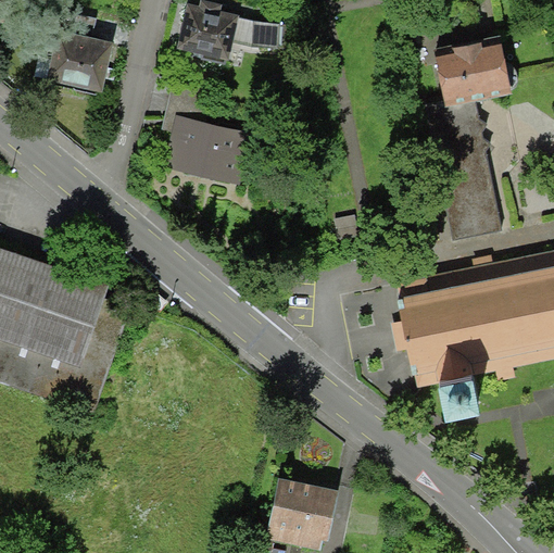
[(229,15),(217,13),(219,7),(200,1),(199,8),(188,5),(179,45),(204,51),(202,60),(225,65),(237,17),(229,15)]
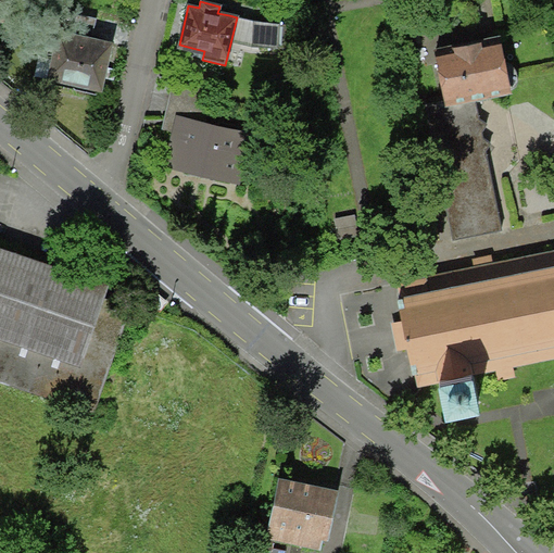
[(93,36),(97,19),(71,13),(67,30),(58,28),(47,79),(52,82),(51,86),(96,96),(97,91),(101,91),(113,40),(93,36)]
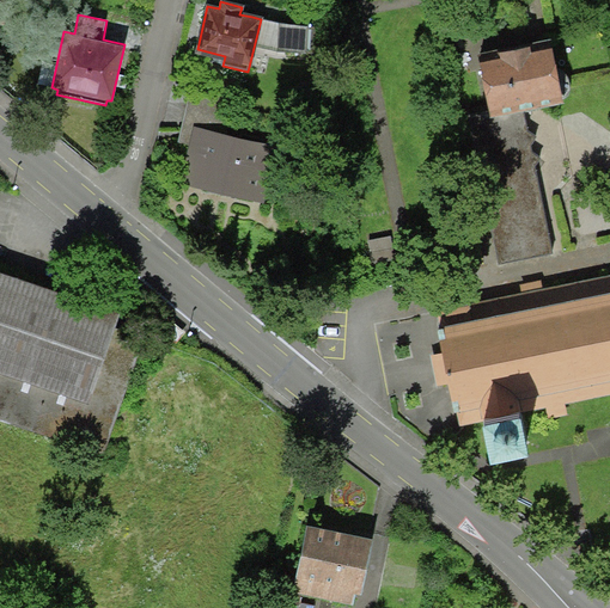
[(490,117),(524,110),(567,103),(556,42),(479,56),(489,111),(490,117)]
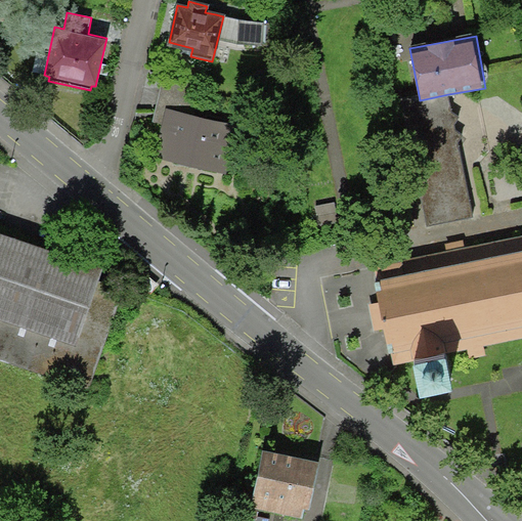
[(165,74),(159,96),(203,106),(208,84),(165,74)]
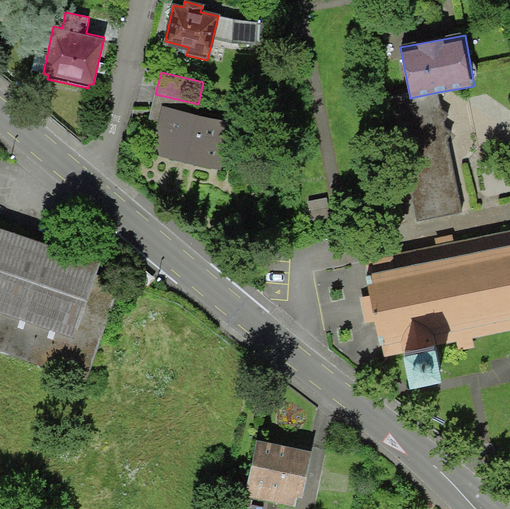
[(438,92),(410,98),(409,93),(391,96),(415,223),(461,214),(447,142),(452,134),(445,129),(443,122),(448,115),(441,111),(438,92)]
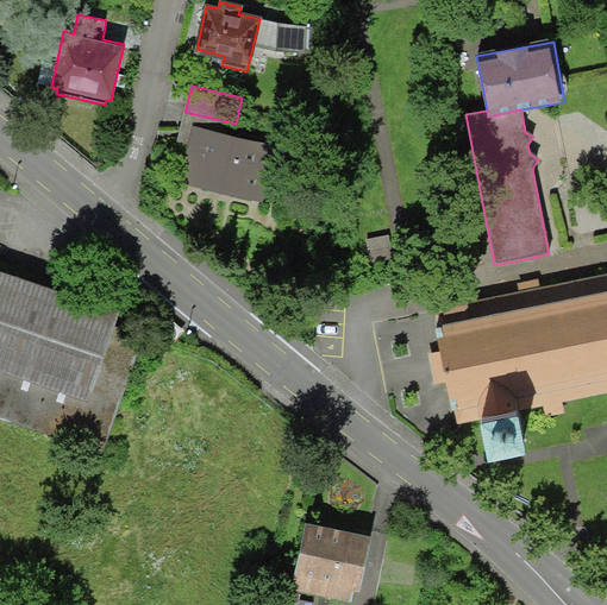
[(236,124),(185,112),(177,143),(194,147),(185,184),(260,202),(273,146),(233,137),(236,124)]
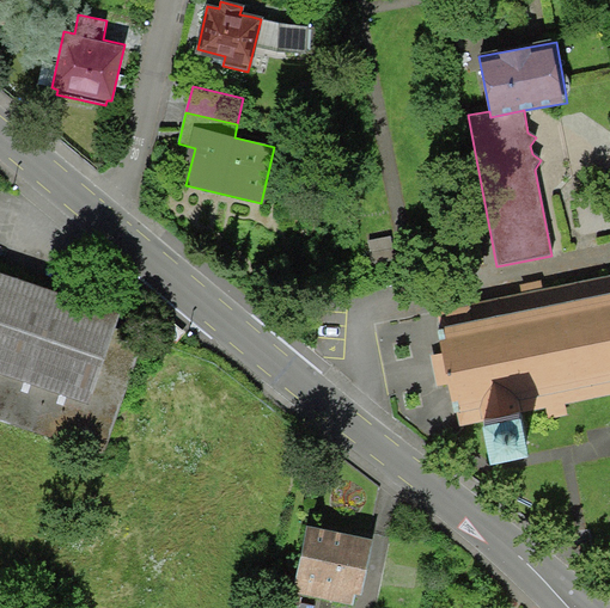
[(120,312),(0,271),(0,374),(89,404),(120,312)]
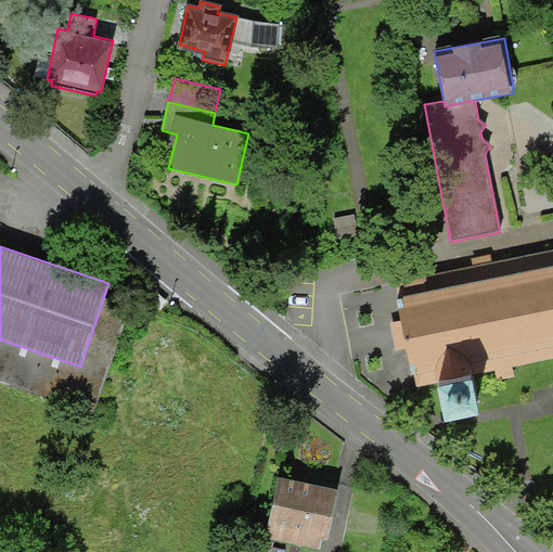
[(552,253),(391,283),(401,335),(411,386),(437,382),(442,413),(480,406),(474,374),(552,359),(552,253)]
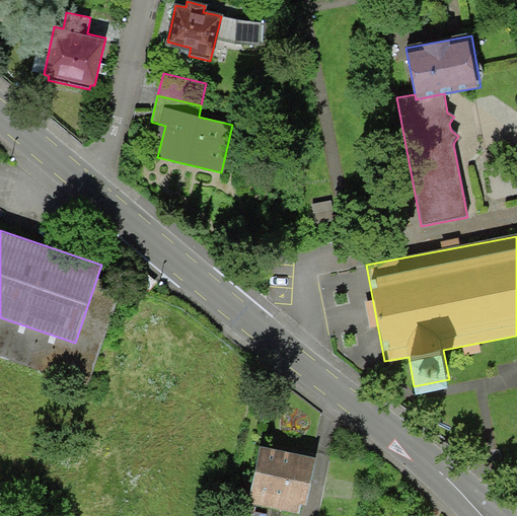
[(305,504),(314,459),(261,448),(249,503),(297,513),(299,503),(305,504)]
